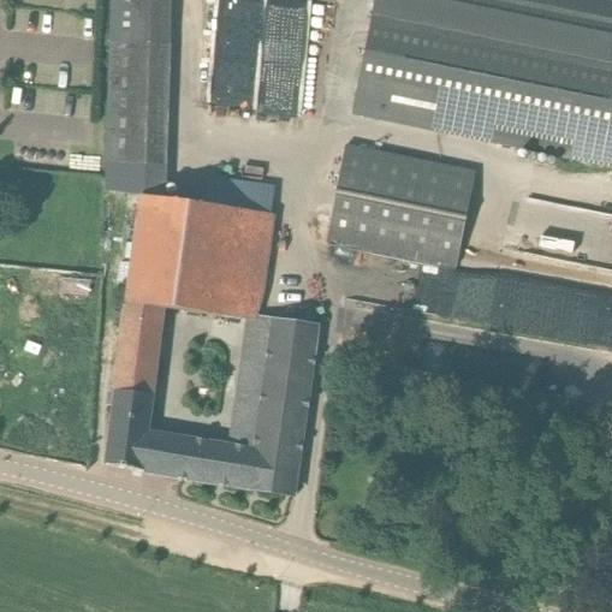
[(113,0),(110,194),(168,195),(171,0),(113,0)]
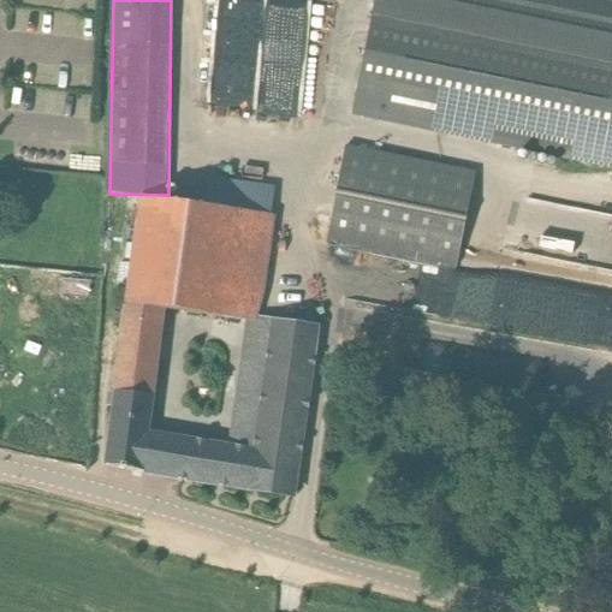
[(206,104),(297,113),(309,0),(224,0),(223,4),(236,5),(233,27),(215,24),(214,36),(218,36),(217,49),(213,49),(212,70),(209,70),(206,104)]
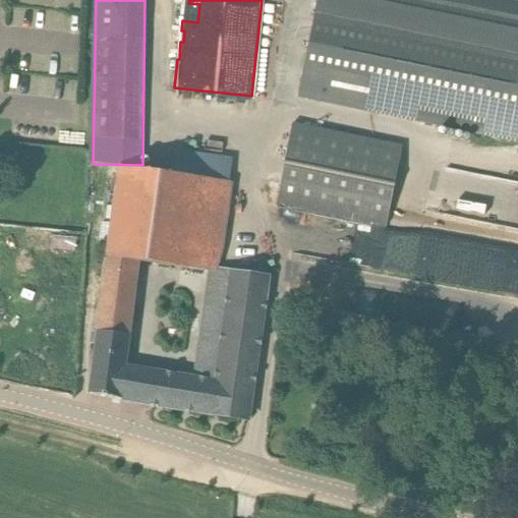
[(517,140),(517,138),(517,0),(314,0),(312,11),(295,96),(517,140)]
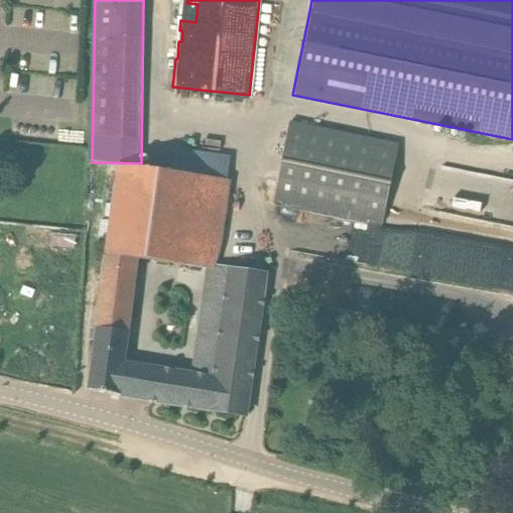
[(379,219),(380,218),(395,143),(286,121),(271,197),(379,219)]
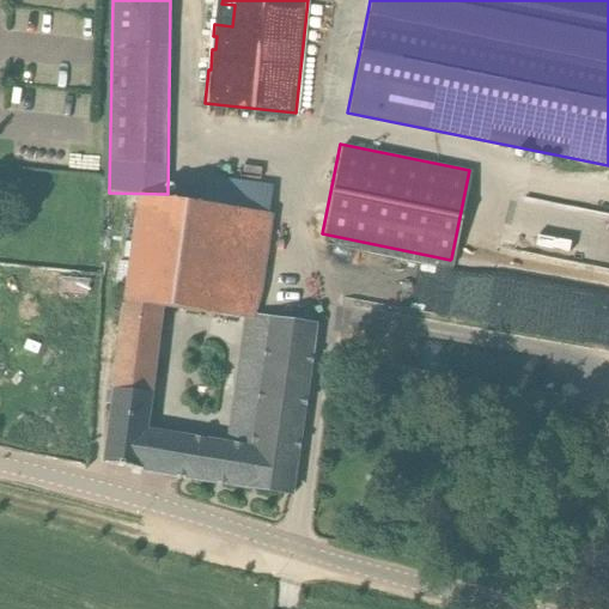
[(142,469),(288,491),(312,320),(254,312),(268,212),(257,209),(198,201),(138,193),(103,462),(142,469)]
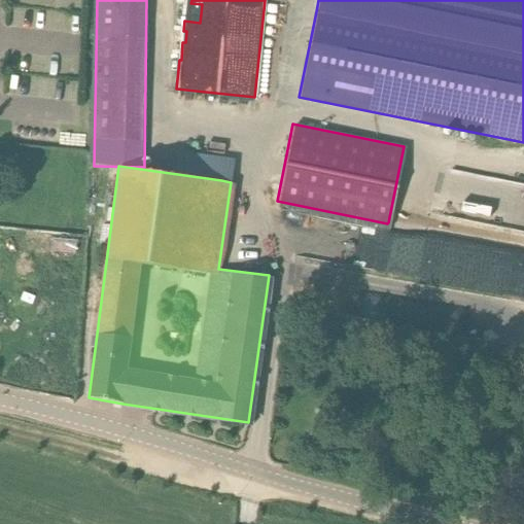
[(73,252),(77,239),(53,234),(49,246),(73,252)]
